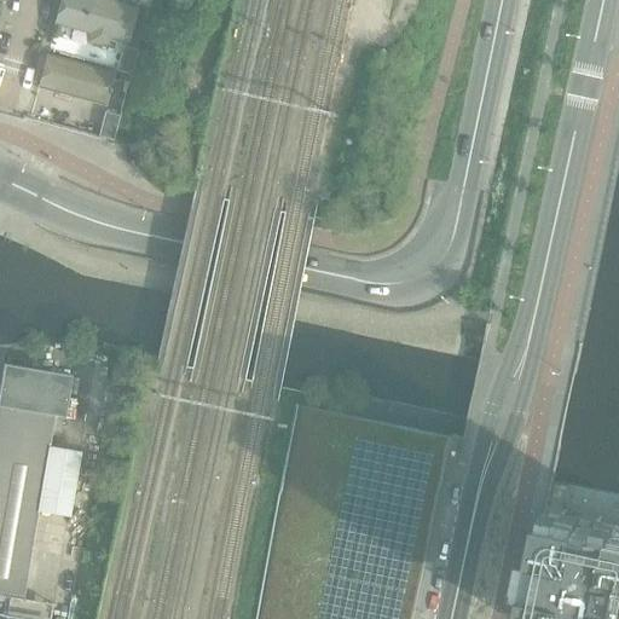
[(97,0),(63,0),(57,25),(127,44),(136,11),(97,0)]
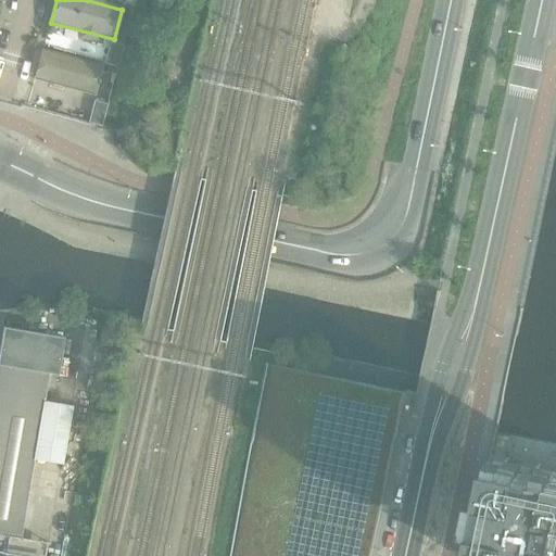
[(116,67),(123,46),(110,41),(103,64),(116,67)]
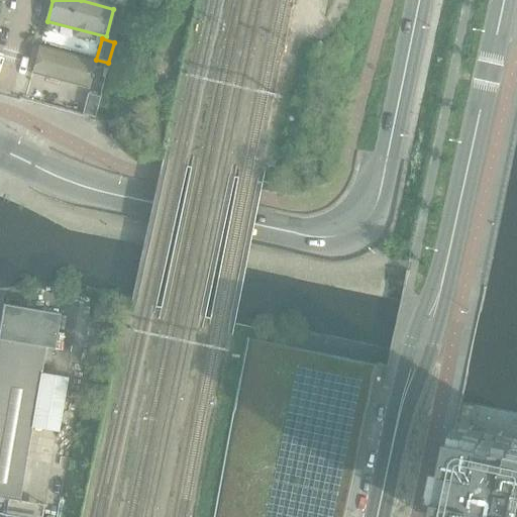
[(41,48),(34,74),(90,90),(97,64),(41,48)]
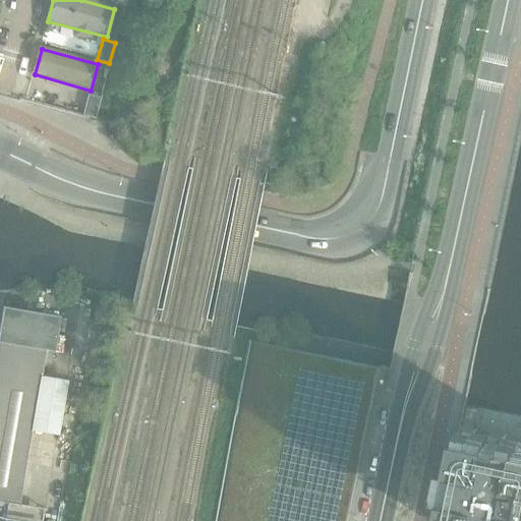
[(95,118),(100,98),(88,95),(81,115),(95,118)]
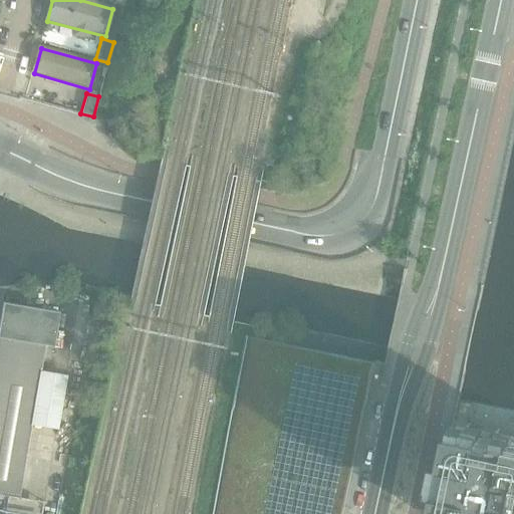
[(22,466),(44,345),(52,346),(52,342),(53,342),(55,333),(54,333),(57,312),(12,304),(4,302),(0,301),(0,513),(24,513),(15,512),(20,485),(26,486),(29,467),(22,466)]
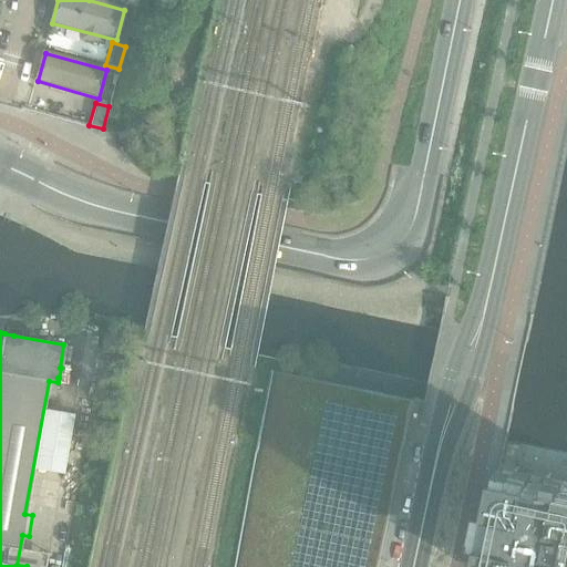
[(265,566),(378,566),(413,400),(305,378),(265,566)]
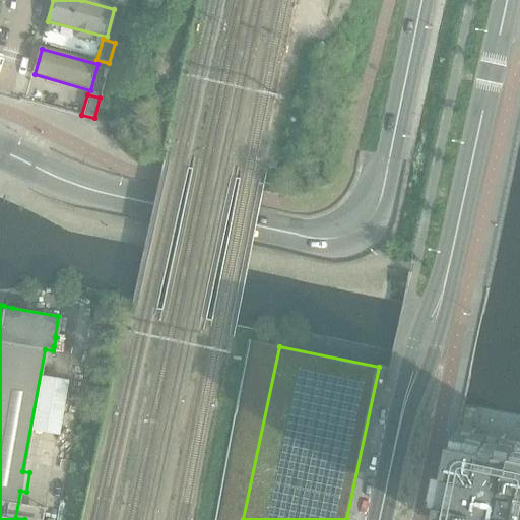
[(440,519),(519,519),(519,442),(458,430),(440,519)]
